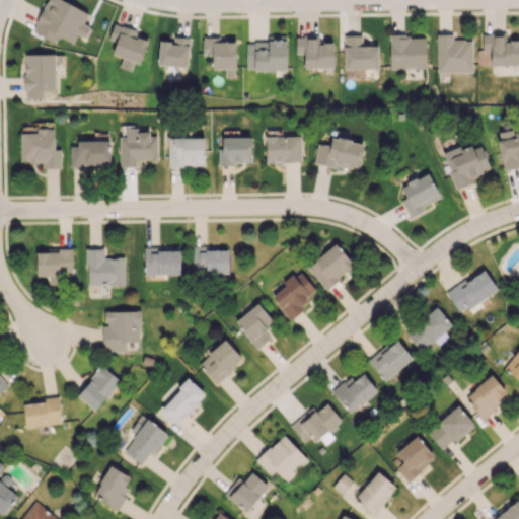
[(55,43),(58,35),(72,43),(77,34),(84,38),(90,27),(83,23),(88,13),(63,0),(47,0),(31,30),(55,43)]
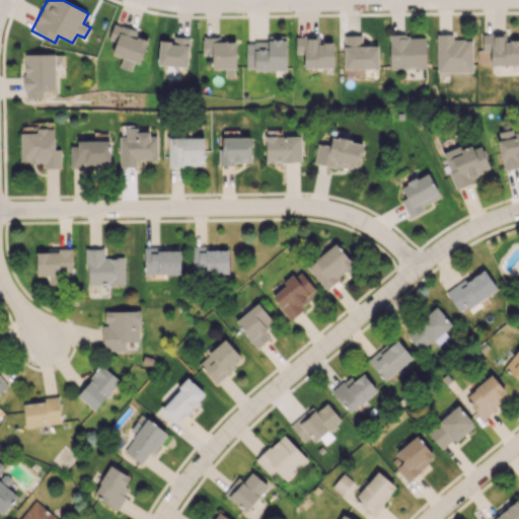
[(131,71),(134,62),(140,64),(149,35),(114,23),(108,39),(116,42),(112,54),(122,57),(119,67),(131,71)]
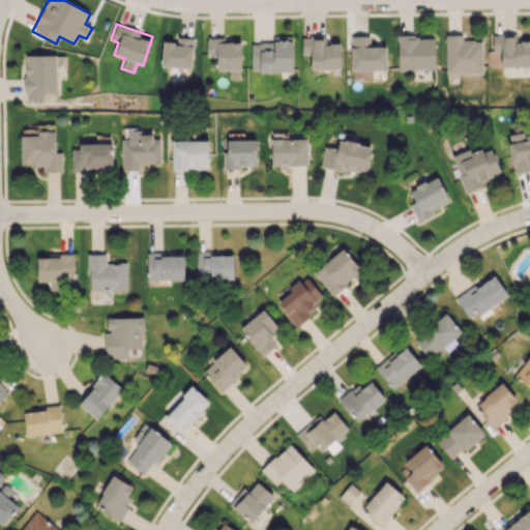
[(529,40),(516,40),(516,34),(493,34),(492,52),(501,52),(500,66),(529,66),(529,40)]
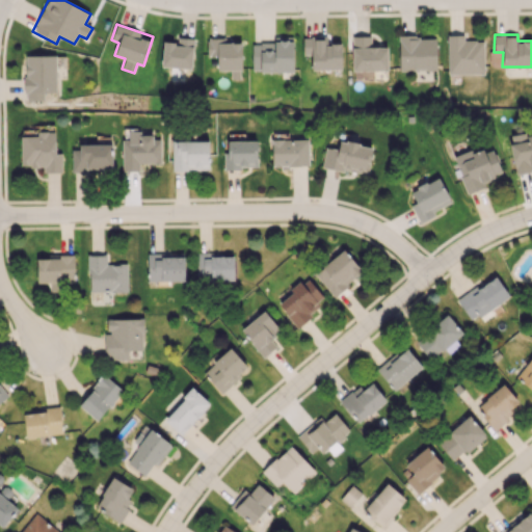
[(370,35),(352,36),(353,71),(388,70),(388,45),(371,46),(370,35)]
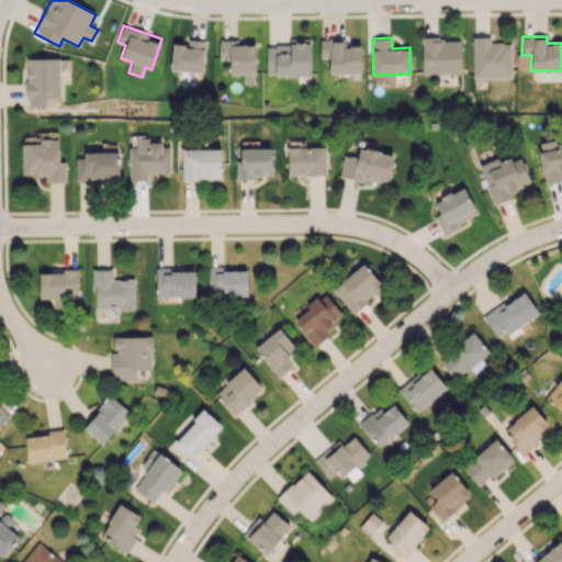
[(491,37),(472,37),(473,79),(512,78),(510,42),(491,43),(491,37)]
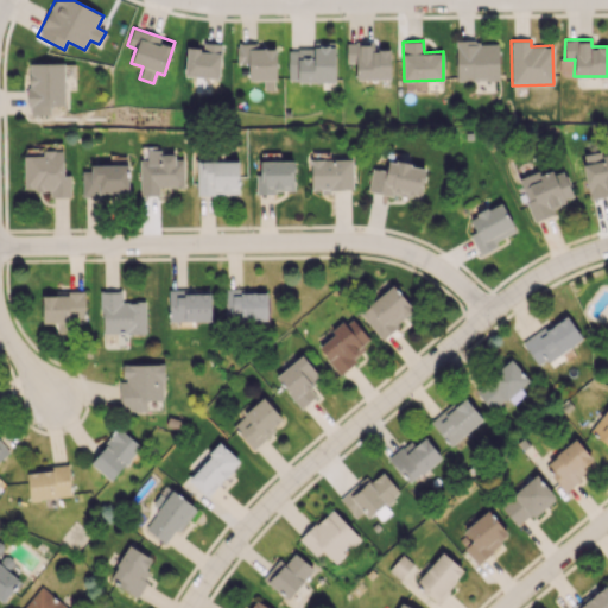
[(498,42),(456,42),(456,81),(499,80),(498,42)]
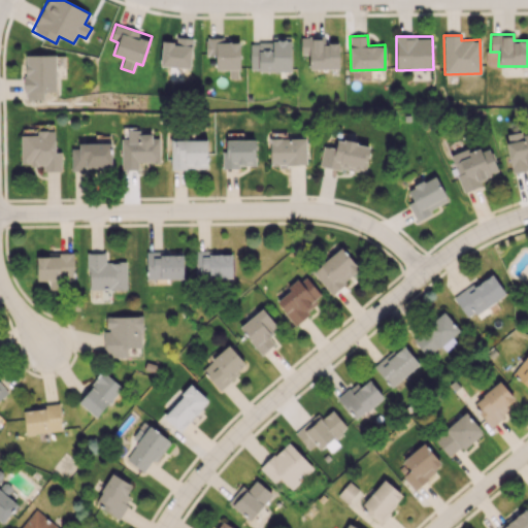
[(160,66),(191,68),(192,37),(175,37),(175,42),(162,41),(160,66)]
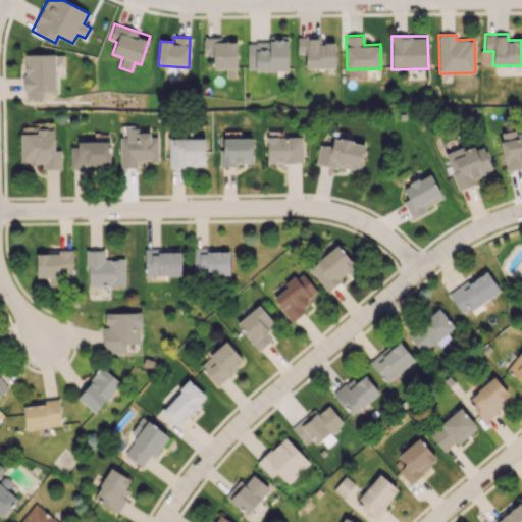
[(237,41),(221,42),(221,37),(203,38),(203,55),(213,54),(213,69),(226,68),(226,77),(237,77),(237,41)]
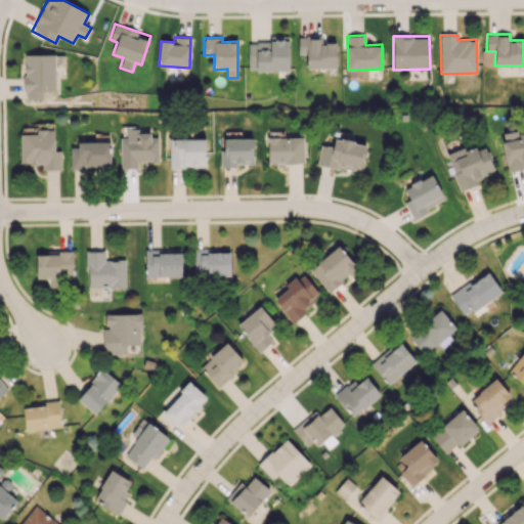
[(248,42),(248,71),(289,70),(289,37),(270,37),(270,42),(248,42)]
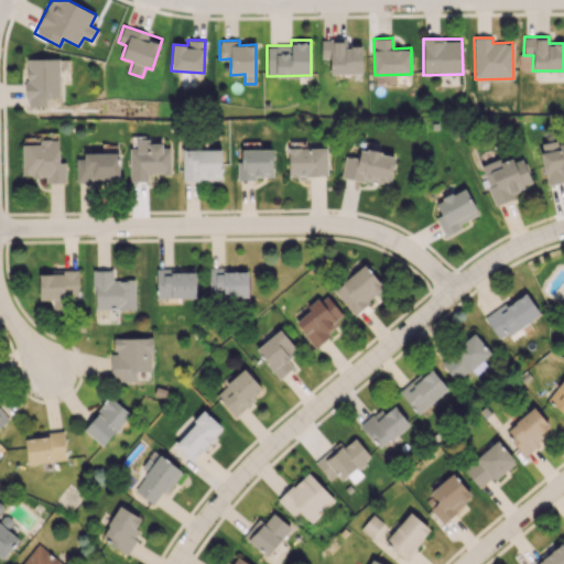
[(361,46),(345,46),(345,40),(321,40),(321,57),(331,57),(331,73),(361,73),(361,46)]
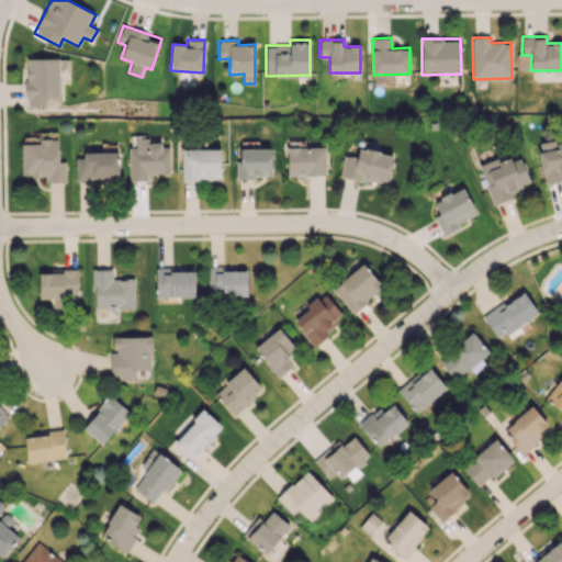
[(59,58),(26,58),(27,105),(46,105),(46,97),(59,97),(59,58)]
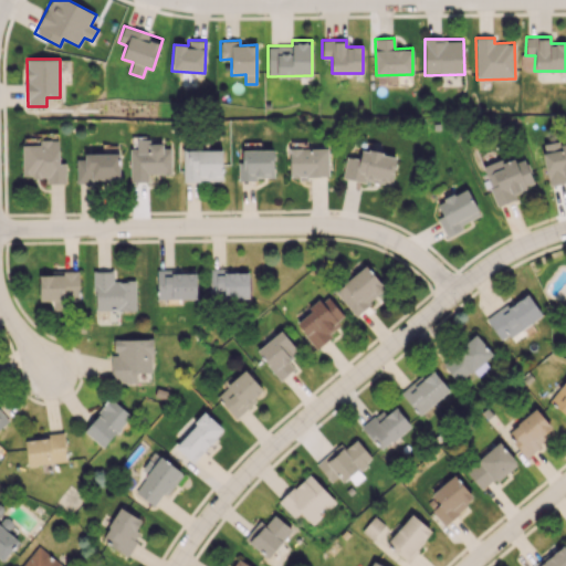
[(22,145),(22,178),(45,177),(45,184),(65,184),(65,163),(60,163),(59,139),(40,139),(40,145),(22,145)]
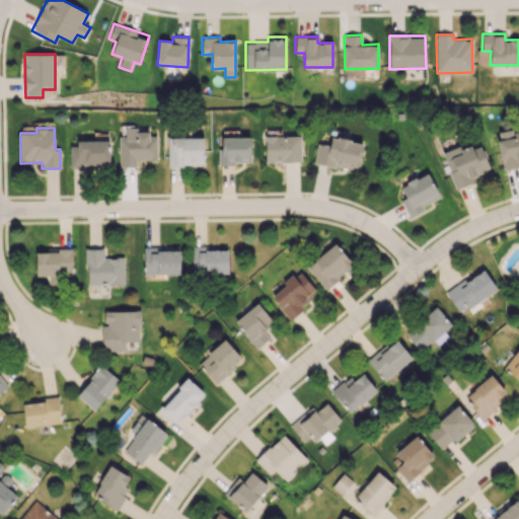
[(157,134),(138,133),(138,128),(126,128),(126,137),(120,136),(119,167),(136,167),(136,159),(156,160),(157,134)]
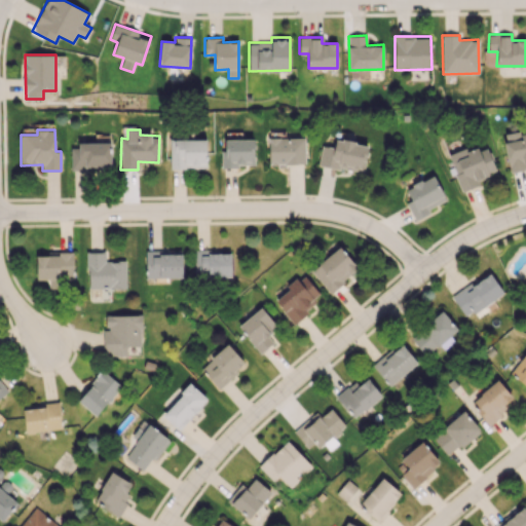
[(525,132),(503,136),(510,171),(525,167),(525,132)]
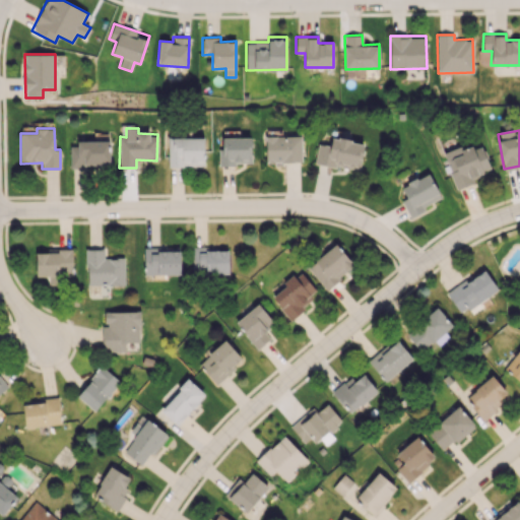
[(265,137),(266,164),(302,163),(302,136),(265,137)]
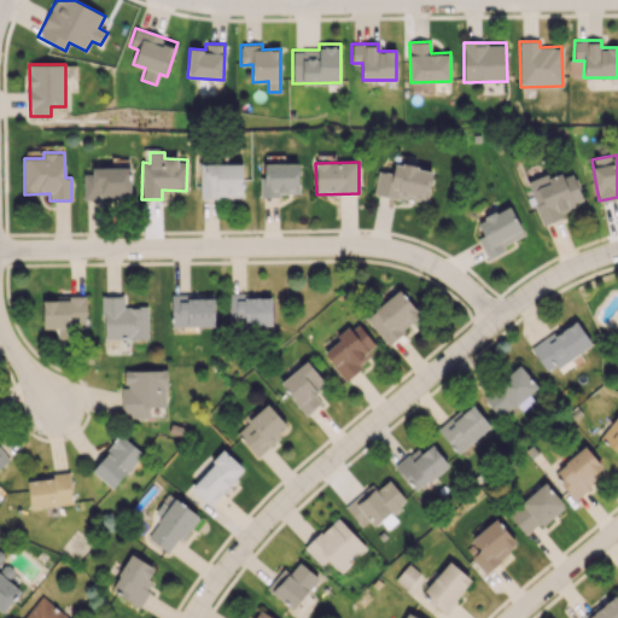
[(243,197),(243,163),(199,164),(200,198),(243,197)]
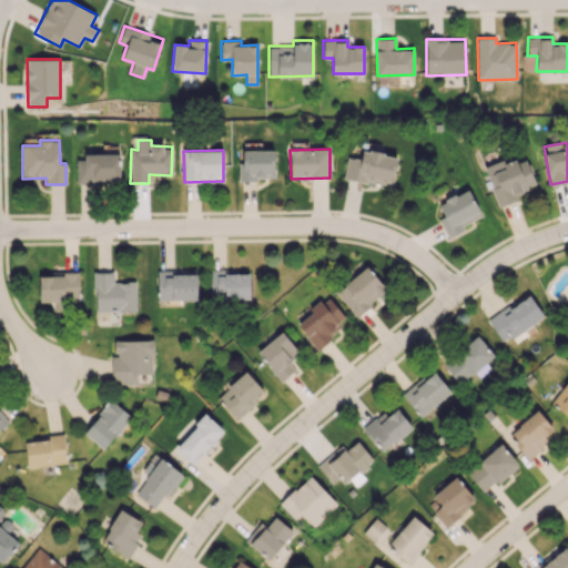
[(274,150),(243,150),(243,162),(239,162),(240,180),(274,179),(274,150)]
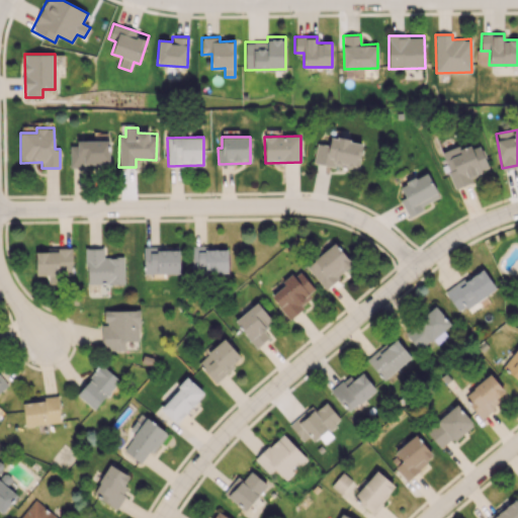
[(329,145),(317,143),(314,162),(357,170),(362,143),(331,137),(329,145)]
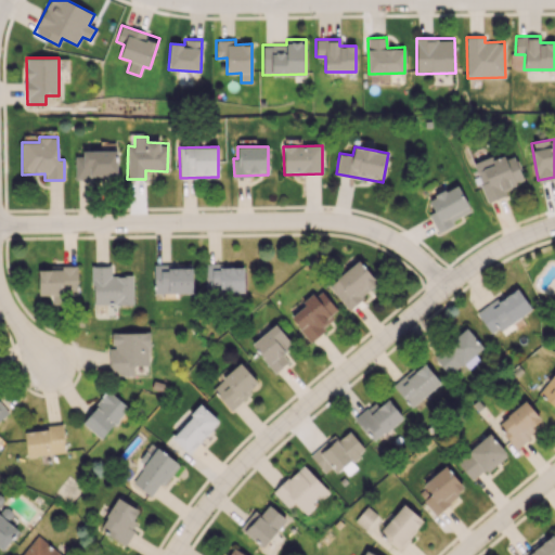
[(117,151),(75,152),(75,178),(117,177),(117,151)]
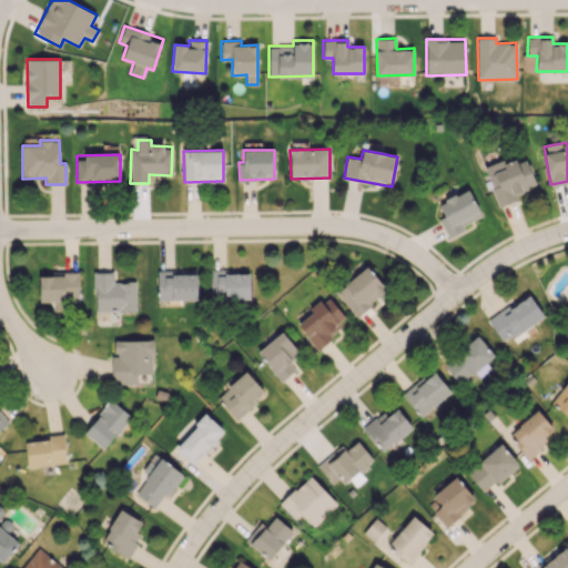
[(497,203),(537,189),(526,156),(505,164),(504,160),(484,166),(497,203)]
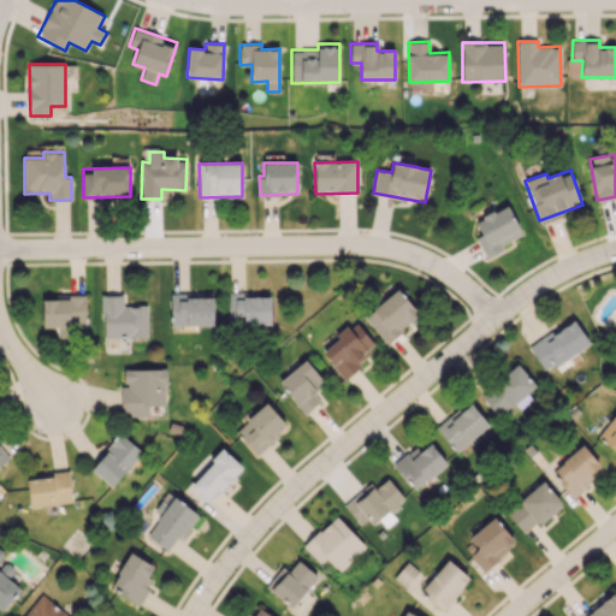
[(522,237),(508,205),(474,220),(481,235),(477,237),(484,255),(522,237)]
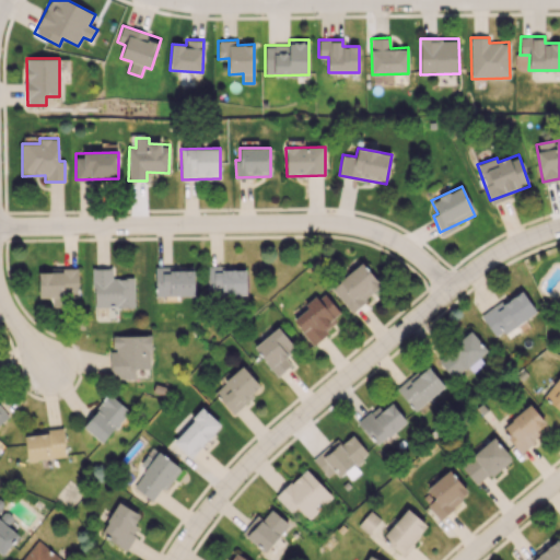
[(330,289),(352,312),(382,284),(361,261),(330,289)]
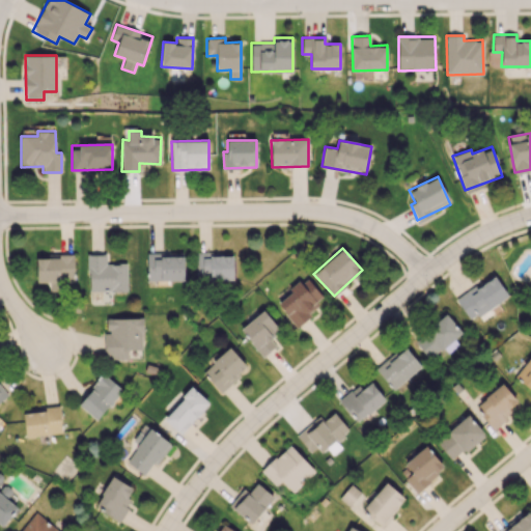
[(185,280),(184,253),(147,254),(147,280),(185,280)]
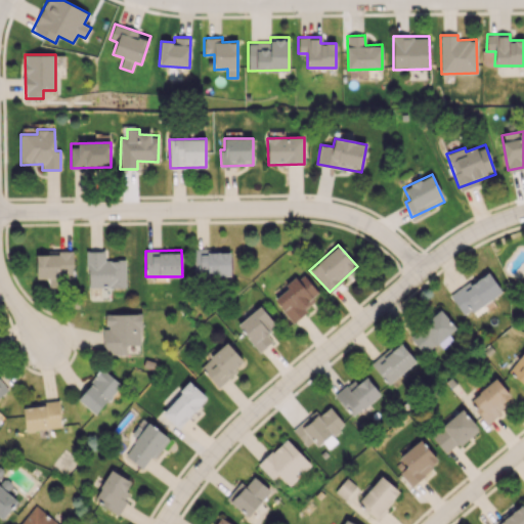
[(230,275),(230,250),(194,250),(194,274),(230,275)]
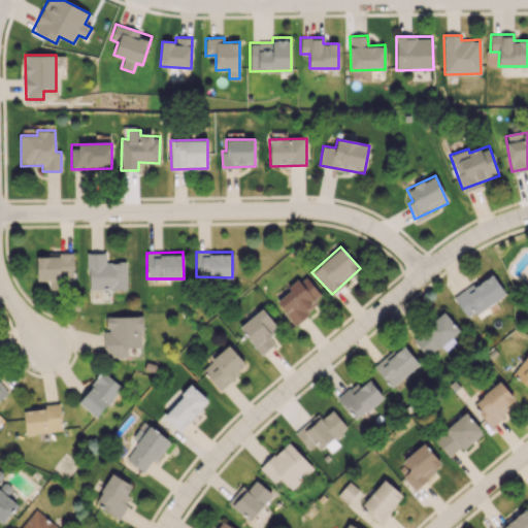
[(88,290),(126,290),(126,262),(105,262),(105,253),(88,253),(88,290)]
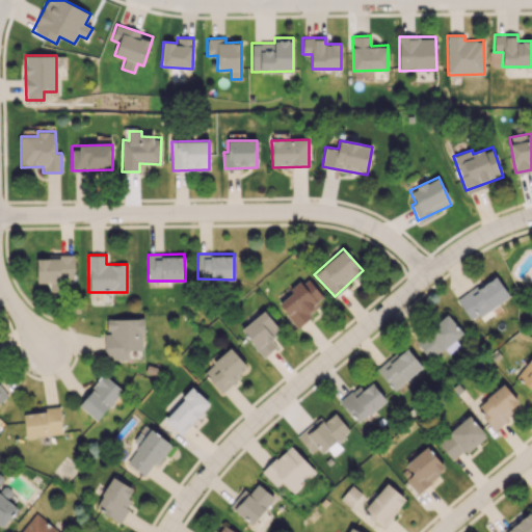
[(37,283),(48,283),(48,292),(62,291),(62,278),(74,278),(74,257),(36,257),(37,283)]
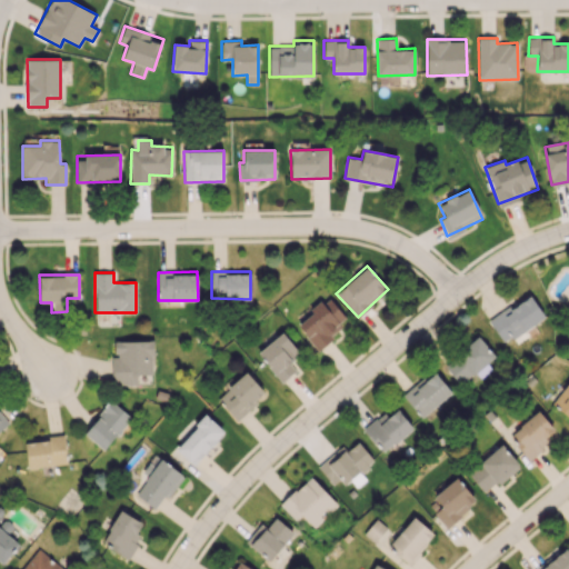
[(545,316),(528,293),(489,321),(505,345),(545,316)]
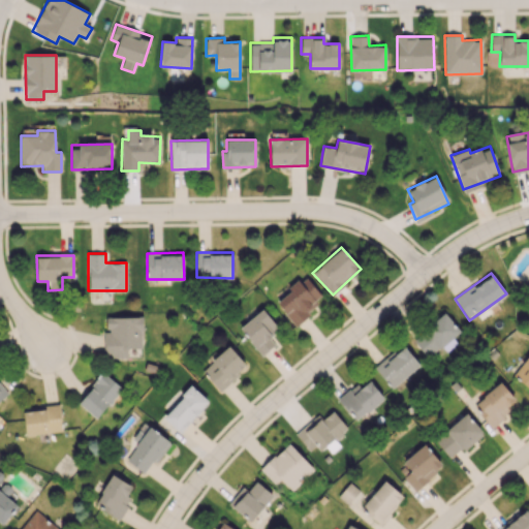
[(275,301),(293,323),(324,299),(306,276),(275,301)]
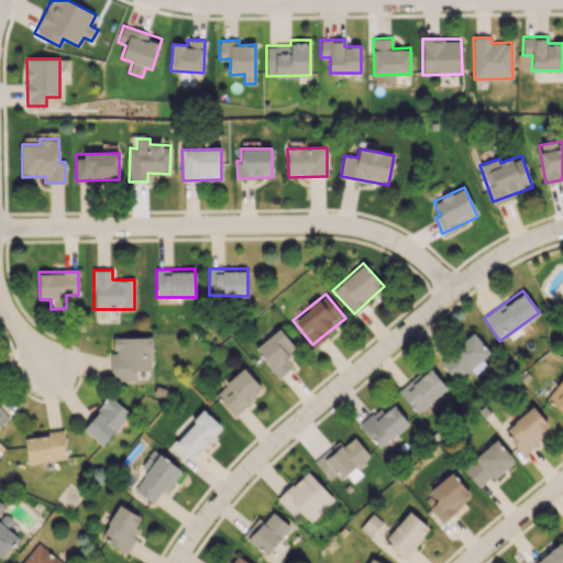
[(286,357),(296,350),(280,329),(255,348),(277,378),(293,367),(286,357)]
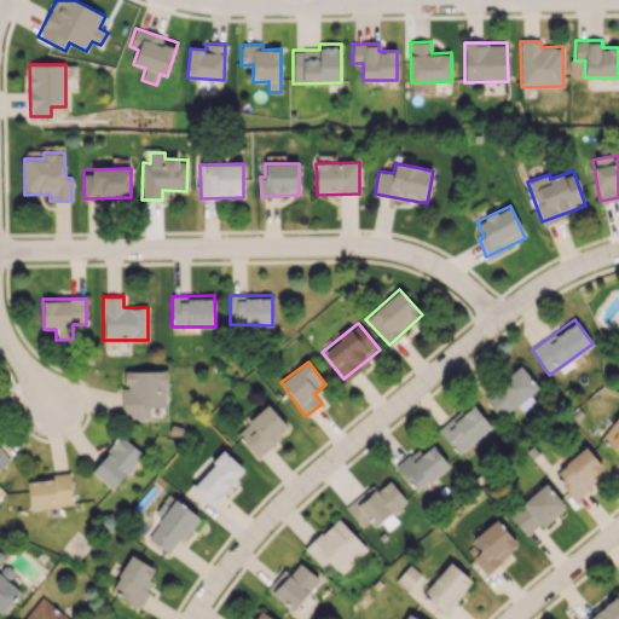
[(538,386),(519,365),(482,398),(502,418),(538,386)]
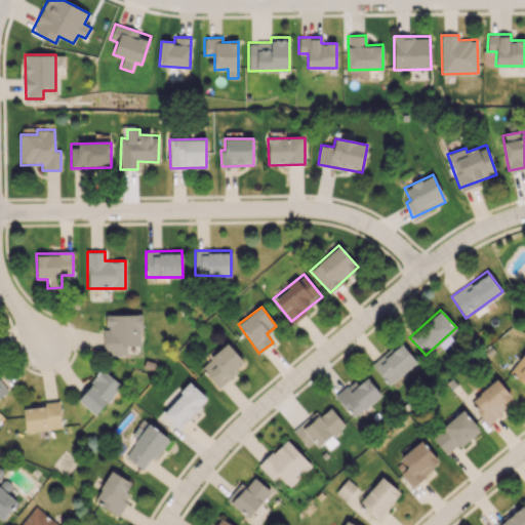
[(104,329),(103,355),(126,355),(126,346),(142,346),(142,315),(107,314),(106,329),(104,329)]
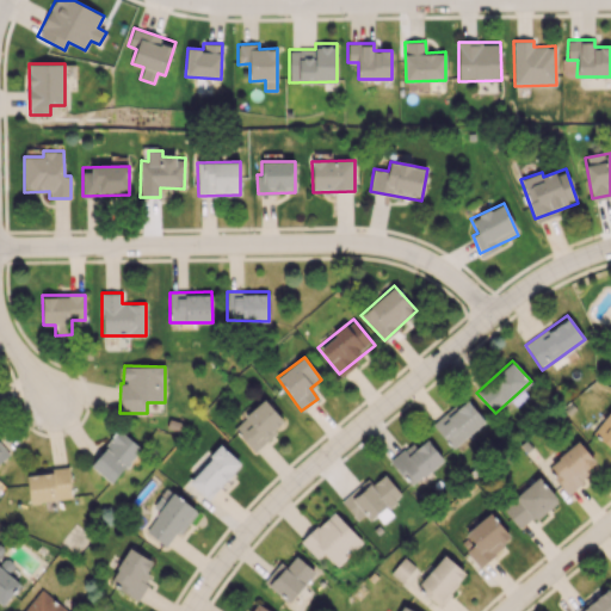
[(485,421),(466,397),(433,425),(452,449),(485,421)]
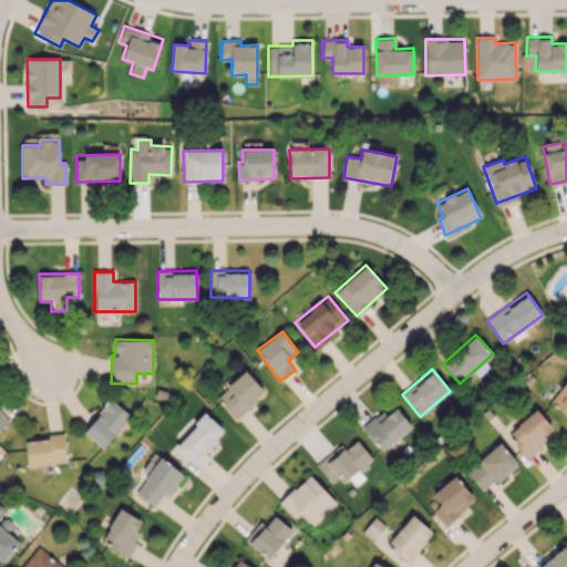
[(265,391),(245,370),(216,398),(236,419),(265,391)]
